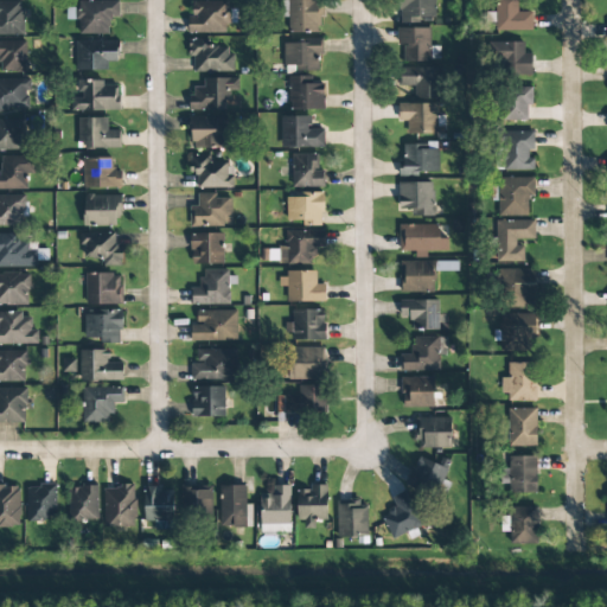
[(320,32),(319,0),(289,0),(282,0),(282,18),(288,18),(288,33),(320,32)]
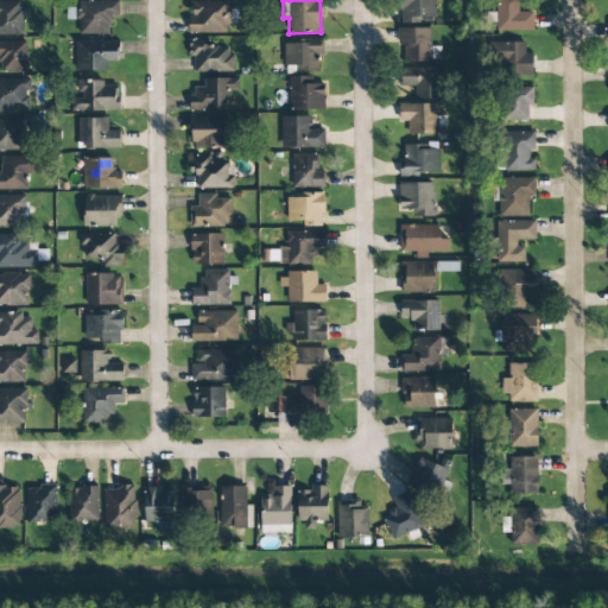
[(400,0),(401,23),(436,21),(435,0),(400,0)]
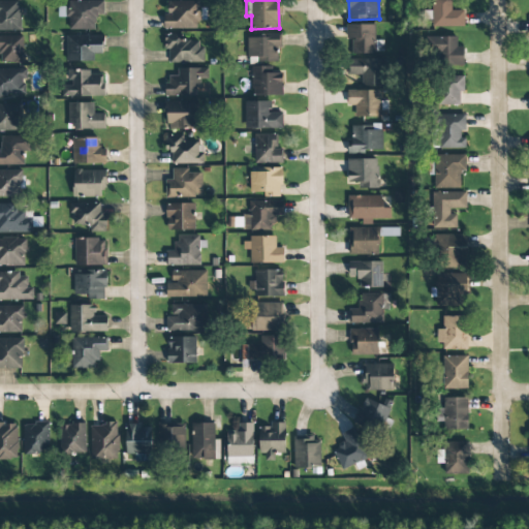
[(431,0),(432,27),(464,27),(463,10),(452,10),(450,0),(431,0)]
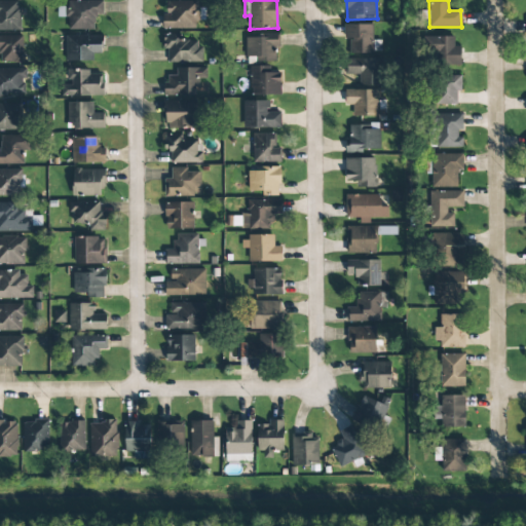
[(0,30),(20,31),(21,2),(0,1),(0,30)]
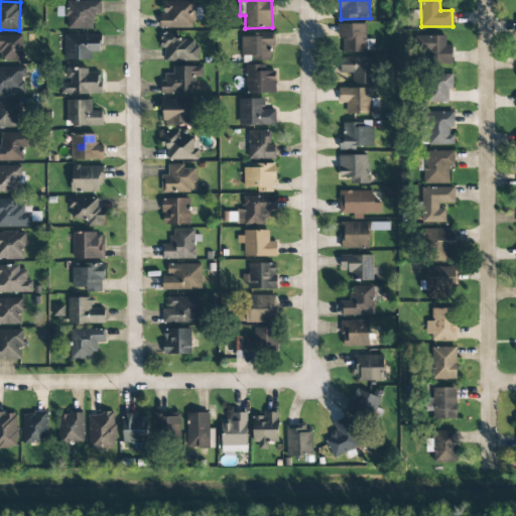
[(66,29),(93,29),(93,14),(102,14),(101,1),(66,1),(66,29)]
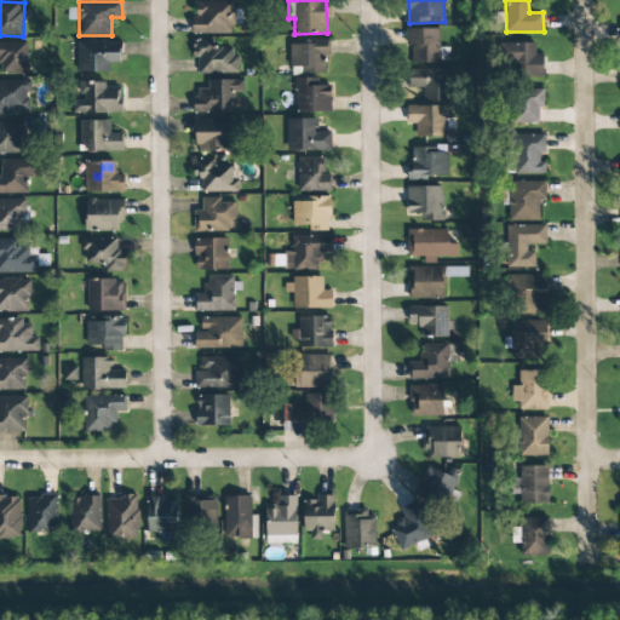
[(191,34),(234,34),(234,1),(196,3),(196,17),(191,17),(191,34)]
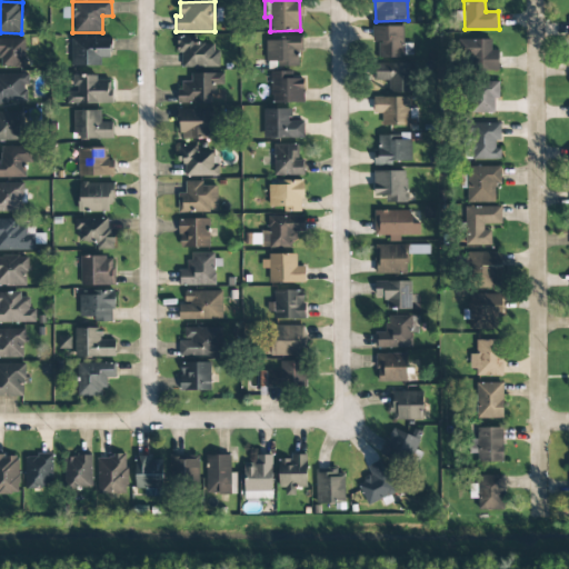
[(266,41),(266,62),(276,62),(276,67),(299,67),(298,51),(302,51),(302,36),(283,36),(283,40),(266,41)]
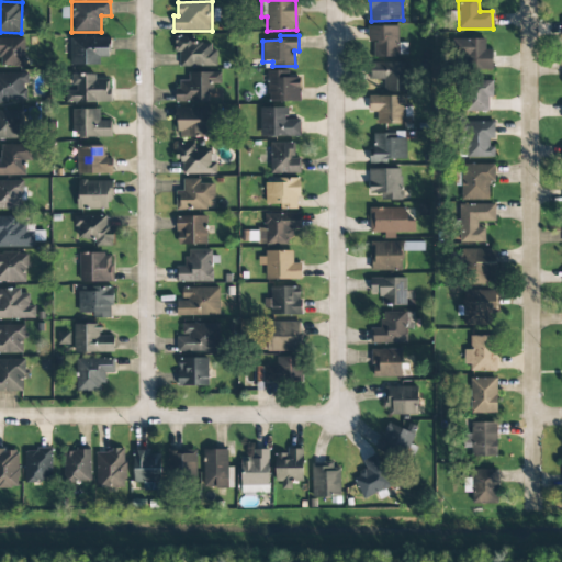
[(179,67),(214,67),(214,43),(192,44),(192,36),(175,36),(175,54),(179,54),(179,67)]
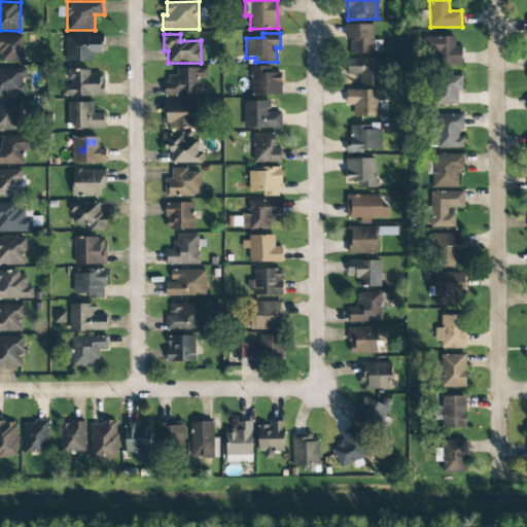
[(65,35),(66,62),(94,61),(94,54),(103,54),(103,35),(65,35)]
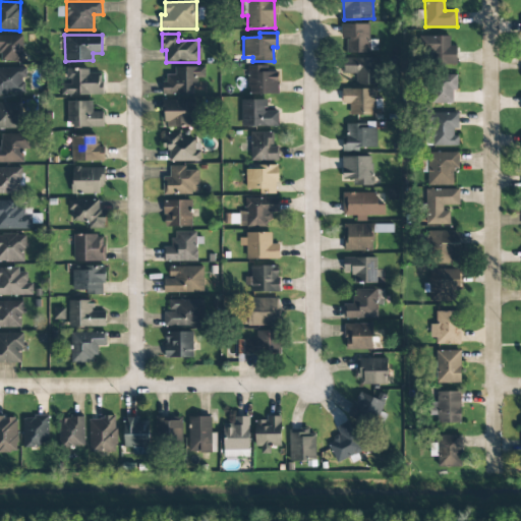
[(0,50),(1,62),(23,62),(23,36),(0,36),(0,50)]
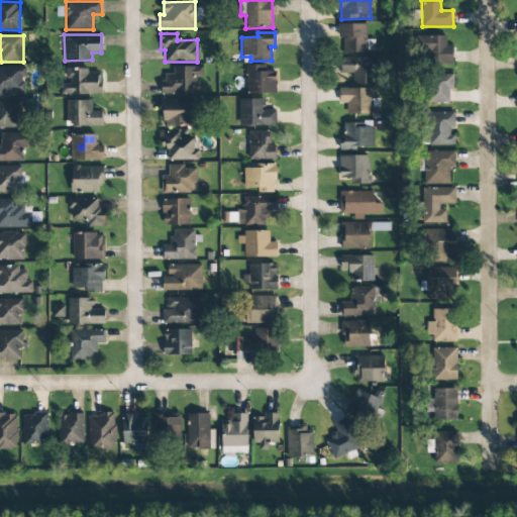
[(446,35),(425,36),(425,64),(452,64),(452,46),(446,46),(446,35)]
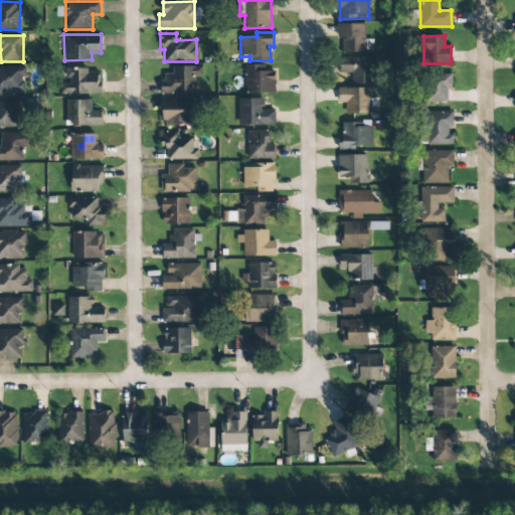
[(373,57),(339,57),(338,73),(352,73),(351,83),(372,84),(373,57)]
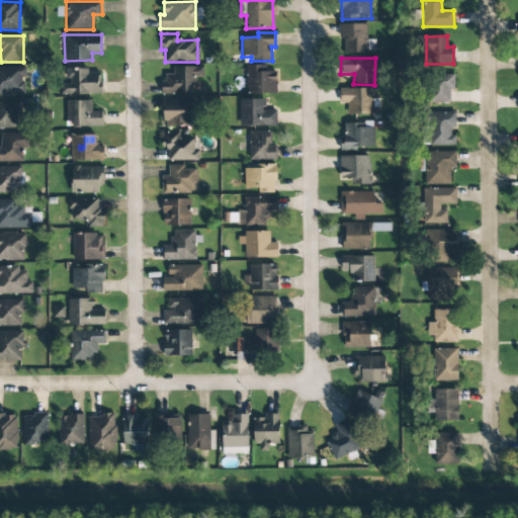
[(267,65),(246,66),(247,94),(276,93),(276,71),(267,72),(267,65)]
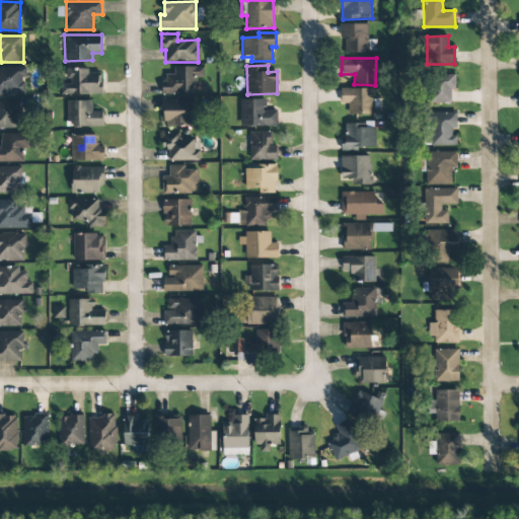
[(24,92),(24,77),(26,77),(25,67),(0,67),(0,96),(5,97),(5,92),(24,92)]
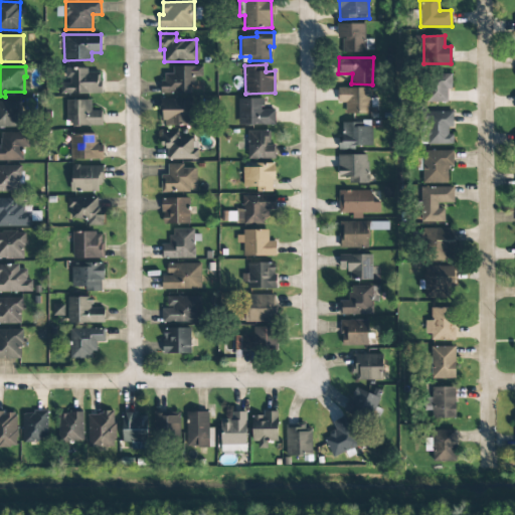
[(161,94),(193,94),(193,76),(202,76),(202,66),(173,66),(173,74),(161,74),(161,94)]
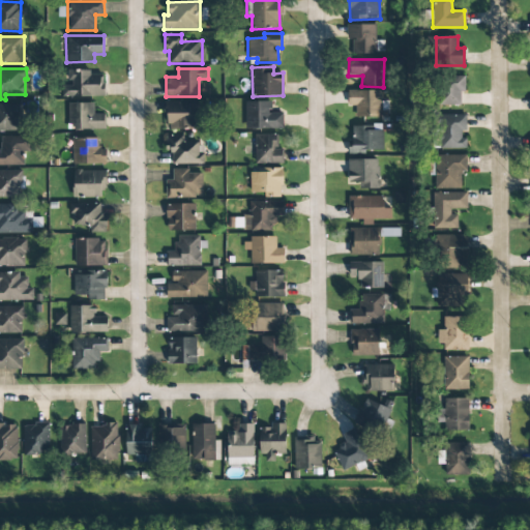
[(62,97),(105,96),(104,76),(90,76),(90,70),(69,70),(69,86),(62,86),(62,97)]
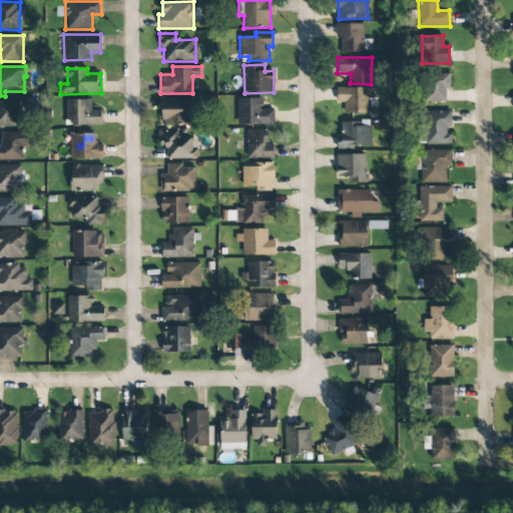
[(449,89),(450,74),(425,73),(424,101),(446,102),(446,89),(449,89)]
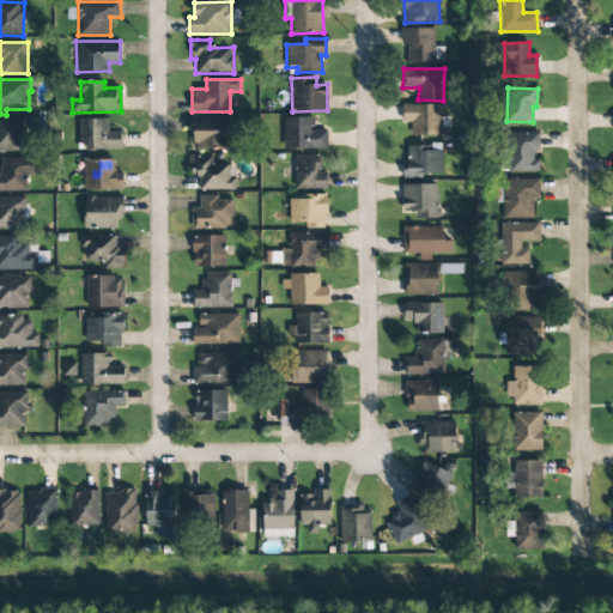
[(441,104),(402,105),(402,123),(411,122),(411,135),(441,135),(441,104)]
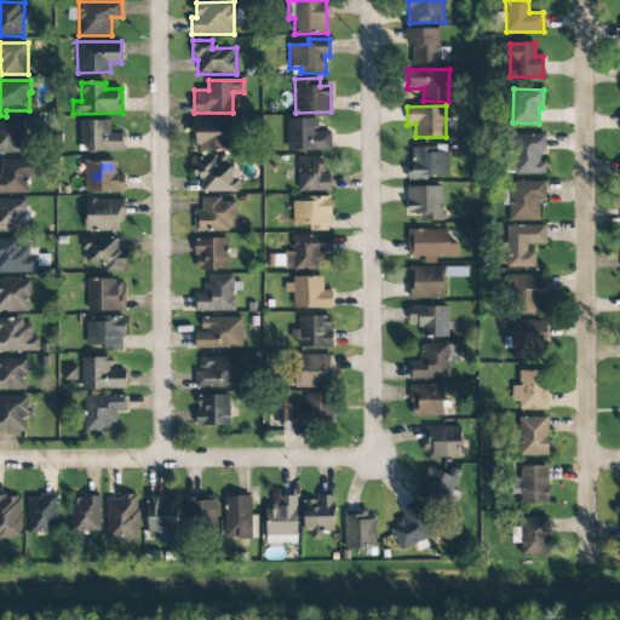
[(331,150),(331,132),(316,132),(316,119),(286,119),(287,151),(331,150)]
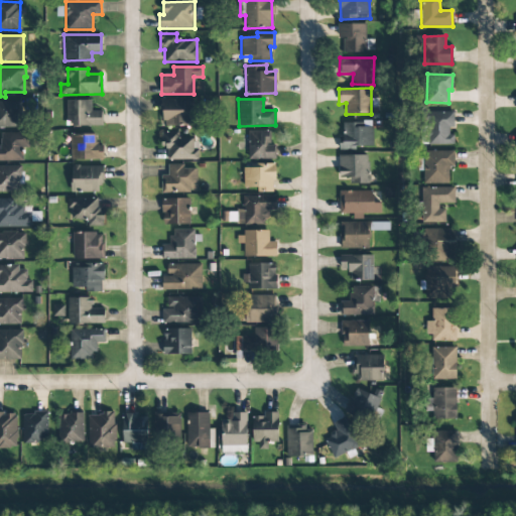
[(92,100),(68,101),(68,127),(103,126),(102,111),(92,111),(92,100)]
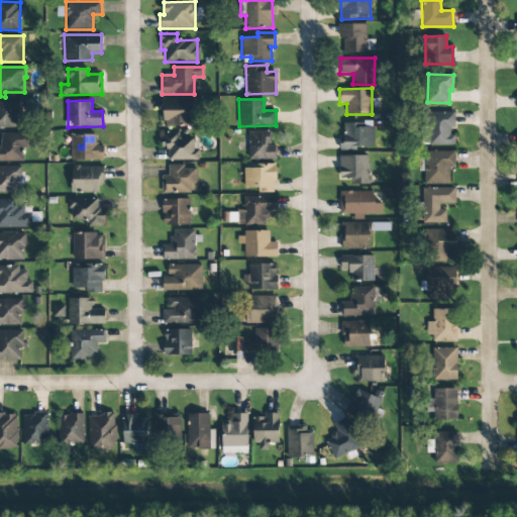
[(18,102),(0,101),(0,127),(18,127),(18,102)]
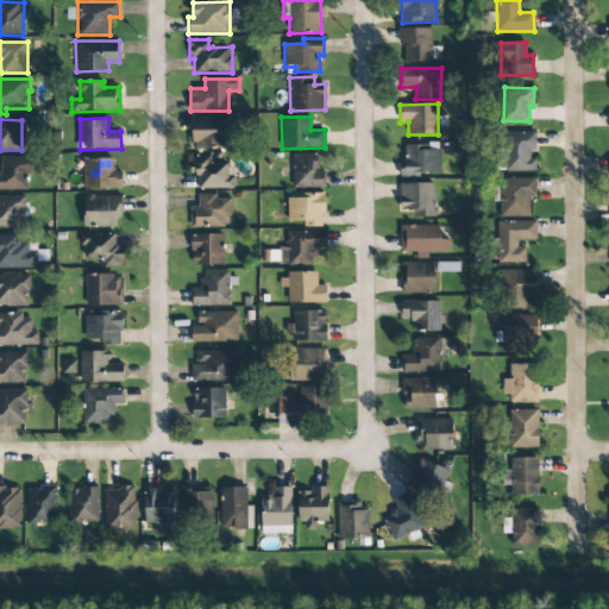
[(226,120),(193,119),(192,149),(226,149),(226,120)]
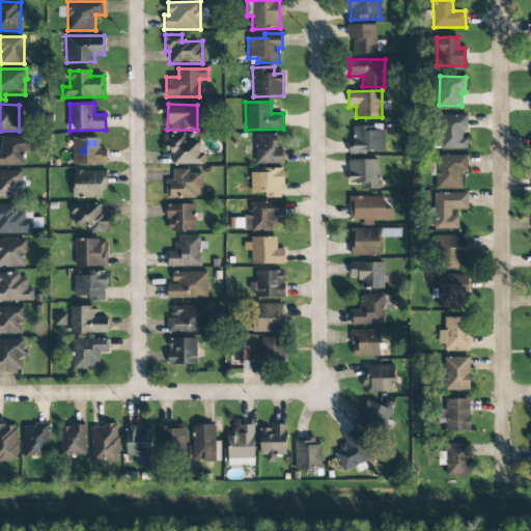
[(467,148),(467,139),(466,139),(466,115),(441,115),(441,149),(467,148)]
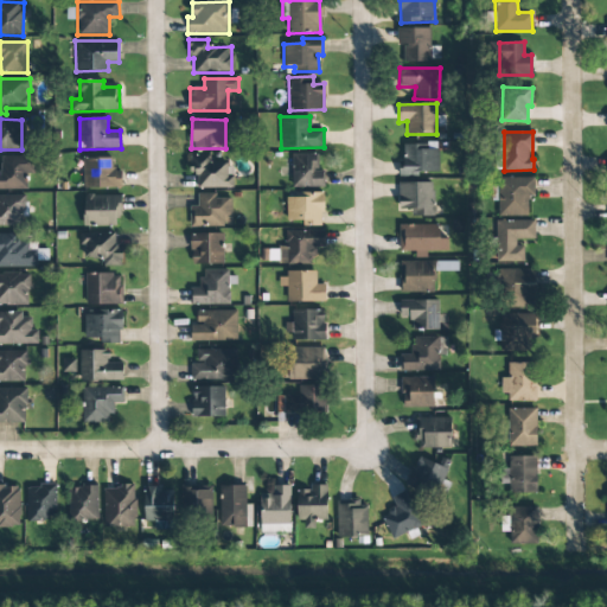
[(402,174),(438,174),(438,144),(402,145),(402,174)]
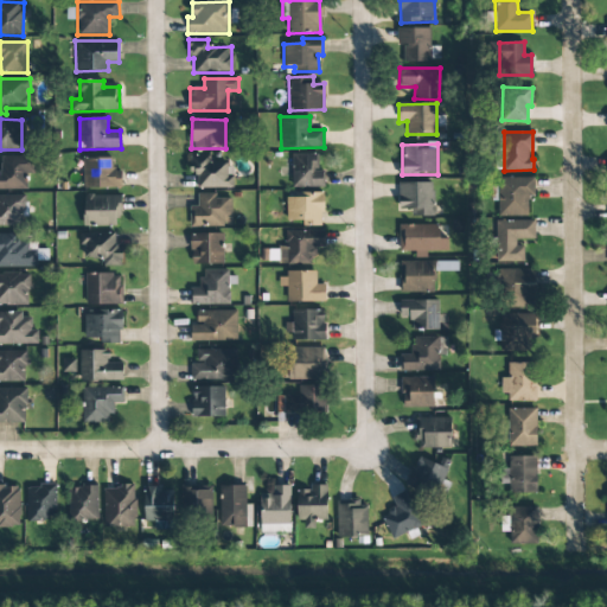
[(325,187),(324,171),(318,171),(318,153),(291,154),(292,189),(325,187)]
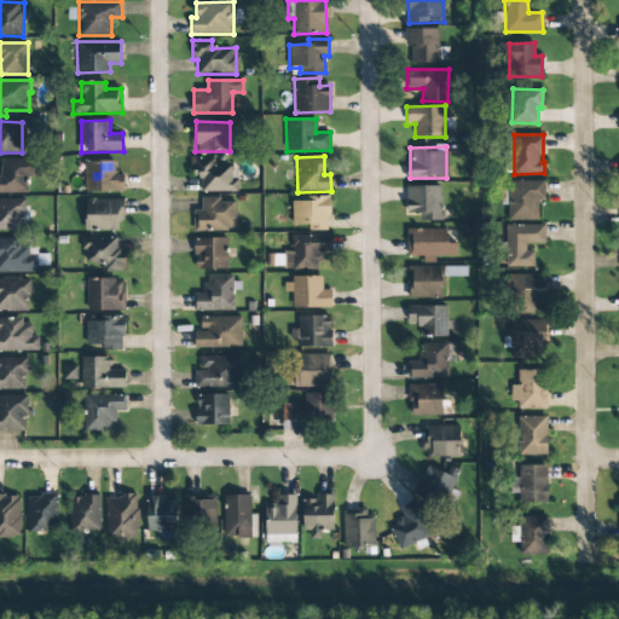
[(237,192),(238,177),(231,177),(231,157),(192,157),(192,177),(201,177),(201,191),(237,192)]
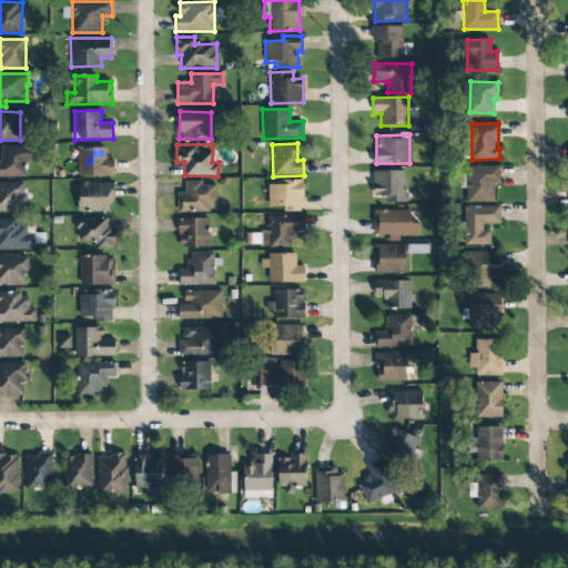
[(0,178),(24,178),(24,162),(32,162),(31,146),(0,146),(0,162),(0,178)]
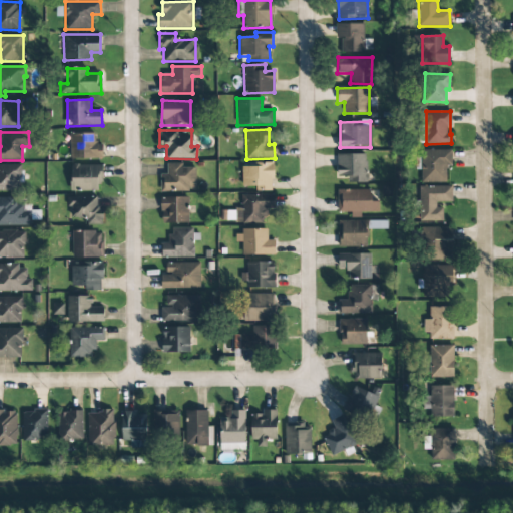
[(94,133),(70,133),(70,159),(102,159),(102,143),(95,143),(94,133)]
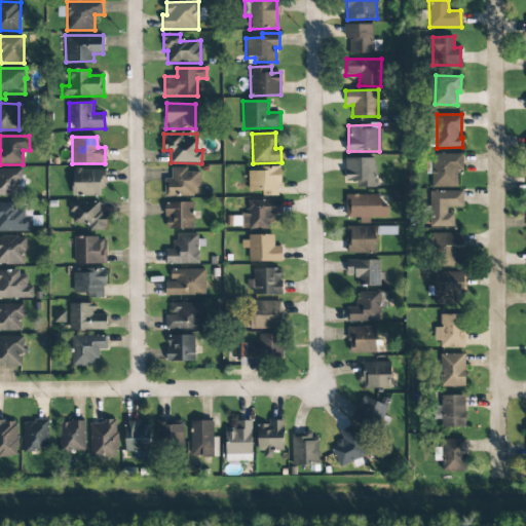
[(462,154),(430,154),(431,188),(458,187),(458,171),(463,171),(462,154)]
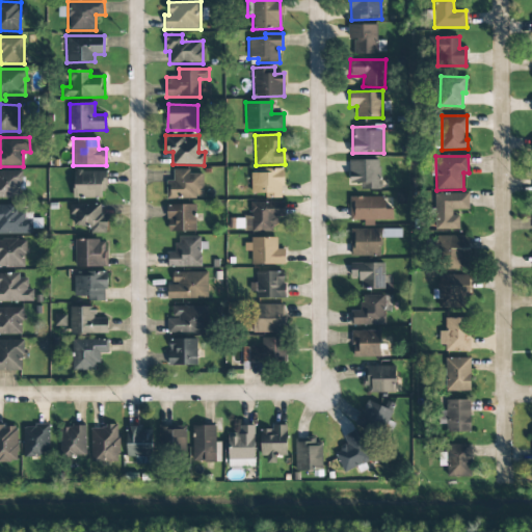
[(379,160),(349,160),(349,184),(361,184),(361,190),(380,189),(379,160)]
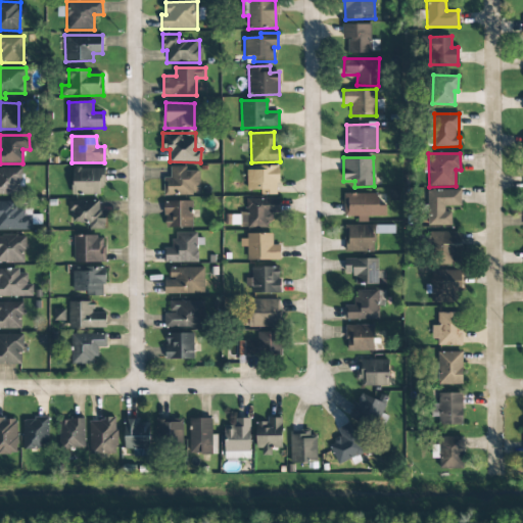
[(278,194),(278,165),(249,167),(250,190),(260,190),(260,195),(278,194)]
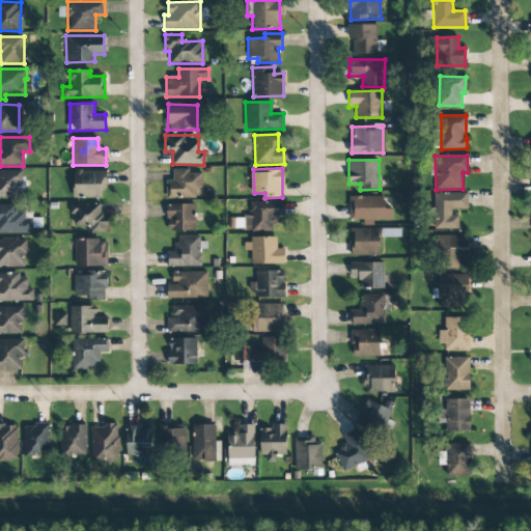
[(166,180),(166,198),(202,198),(202,173),(189,173),(189,169),(173,169),(173,180),(166,180)]
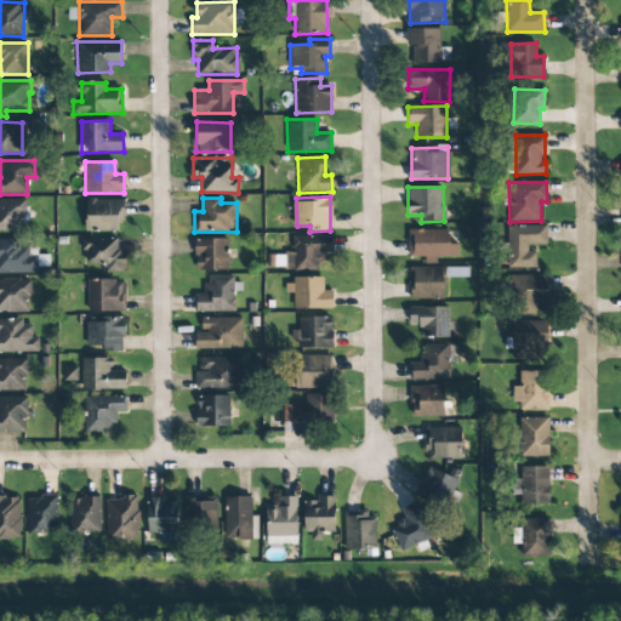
[(26,199),(0,199),(0,231),(26,231),(26,199)]
